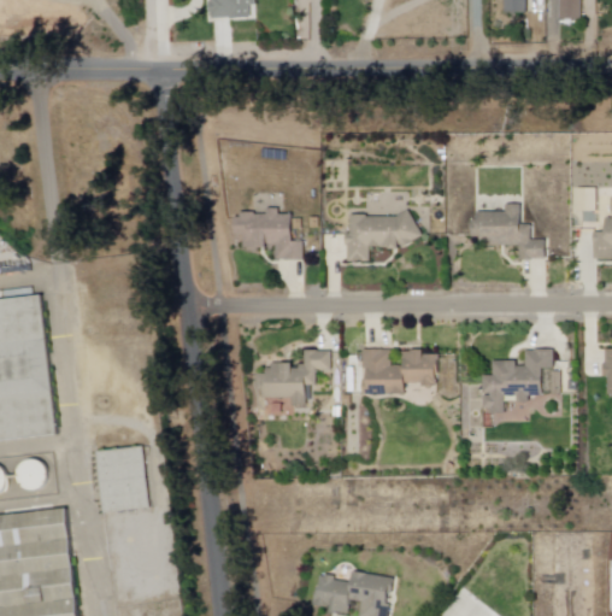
[(209,0),(210,18),(251,17),(249,6),(254,6),(254,0),(209,0)]
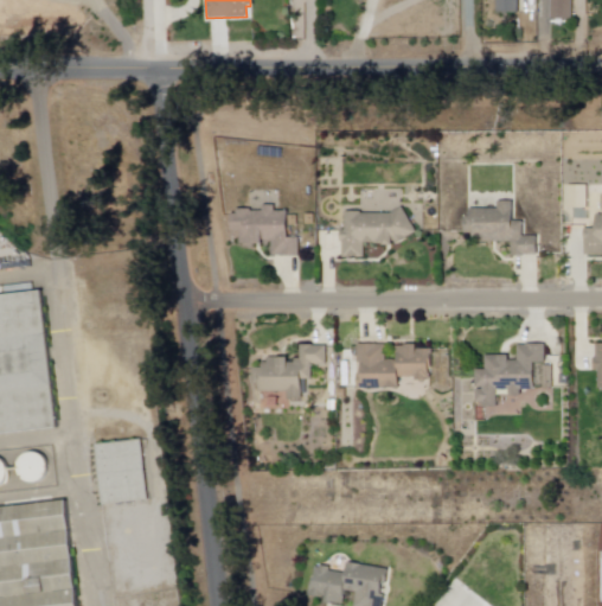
[(493,0),(493,13),(516,13),(516,0),(493,0)]
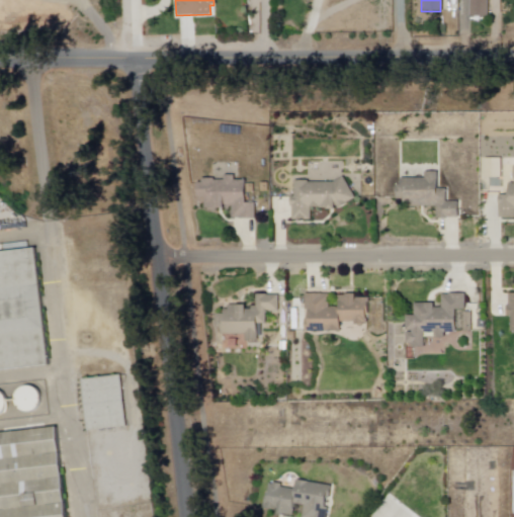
[(467,0),(467,16),(485,16),(485,0),(467,0)]
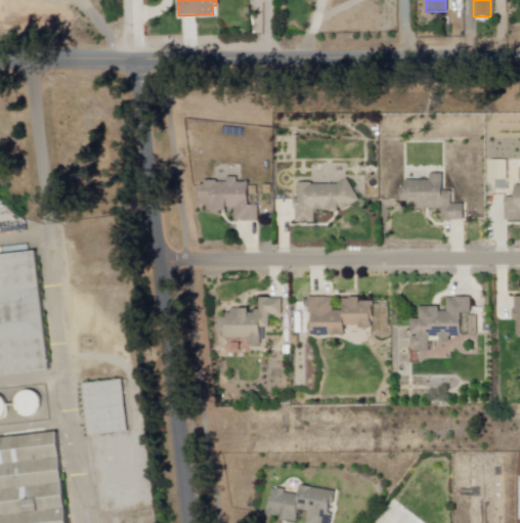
[(487,160),(487,178),(505,177),(505,159),(487,160)]
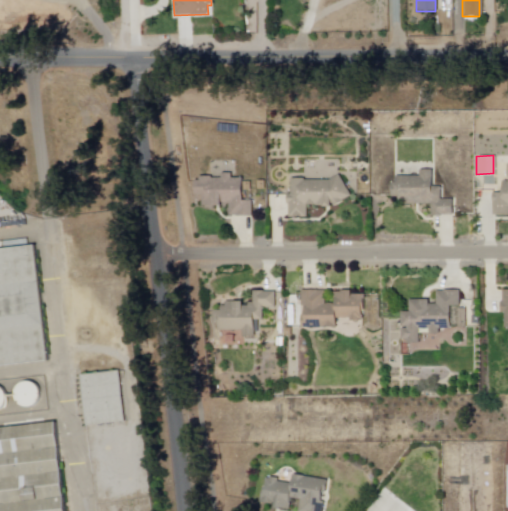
[(507,166),(504,166),(504,182),(497,182),(497,193),(489,193),(489,215),(506,216),(506,205),(507,205),(507,166)]
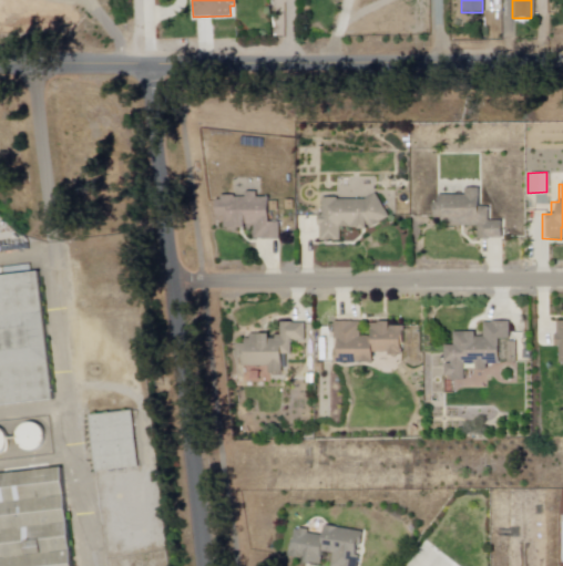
[(432,196),(432,204),(428,203),(428,218),(436,218),(436,223),(442,224),(442,226),(472,226),(472,240),(485,240),(485,238),(497,238),(497,222),(483,222),(483,207),(476,207),(476,189),(460,189),(460,196),(432,196)]
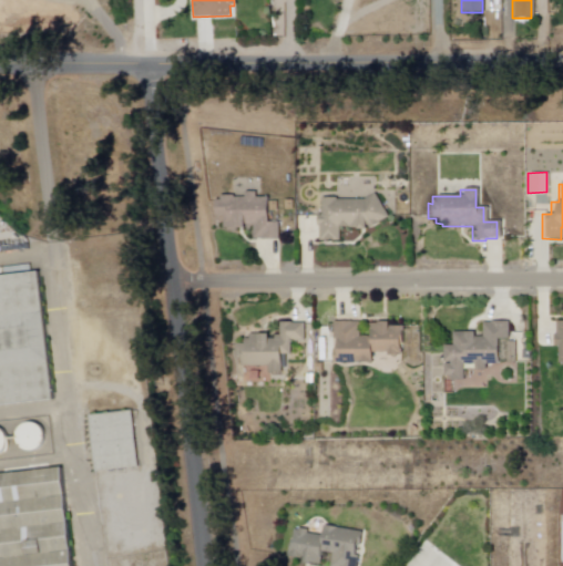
[(246,193),(257,193),(257,197),(270,197),(272,212),(270,224),(280,224),(280,240),(254,240),(254,227),(248,227),(248,230),(222,230),(222,197),(246,197),(246,193)]
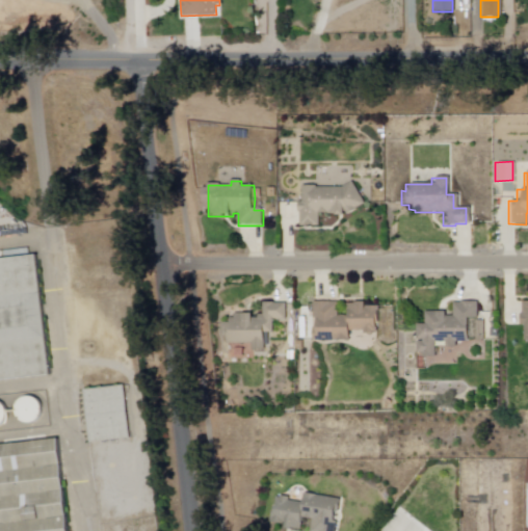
[(353,182),(366,205),(347,216),(337,216),(337,214),(319,214),(319,227),(300,227),(300,212),(298,212),(298,202),(302,202),(302,186),(317,186),(318,188),(343,188),(353,182)]
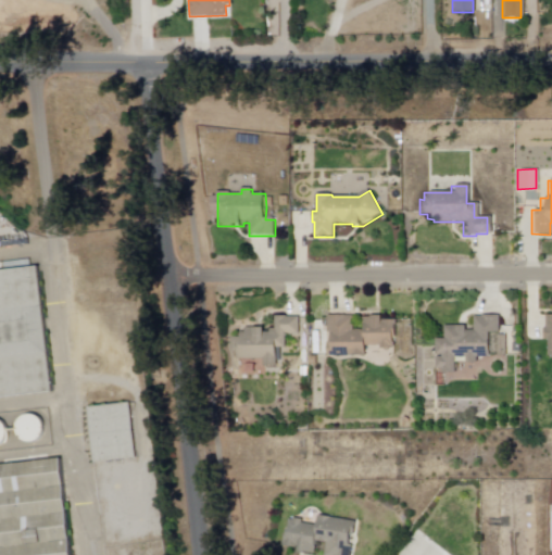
[(276,196),(276,204),(286,203),(285,194),(276,196)]
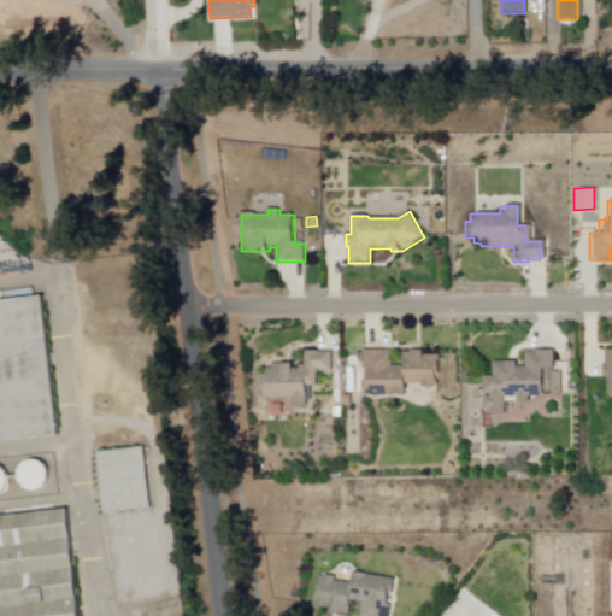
[(0,299),(37,295),(54,433),(0,439),(0,299)]
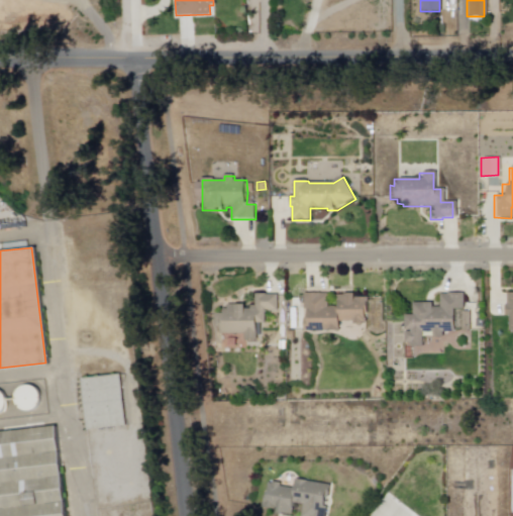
[(304,293),(304,309),(308,309),(308,316),(305,316),(305,329),(341,329),(341,320),(353,320),(353,323),(363,323),(363,321),(367,321),(367,307),(369,307),(369,296),(356,296),(356,292),(345,292),(345,294),(337,294),(337,305),(328,305),(328,293),(304,293)]
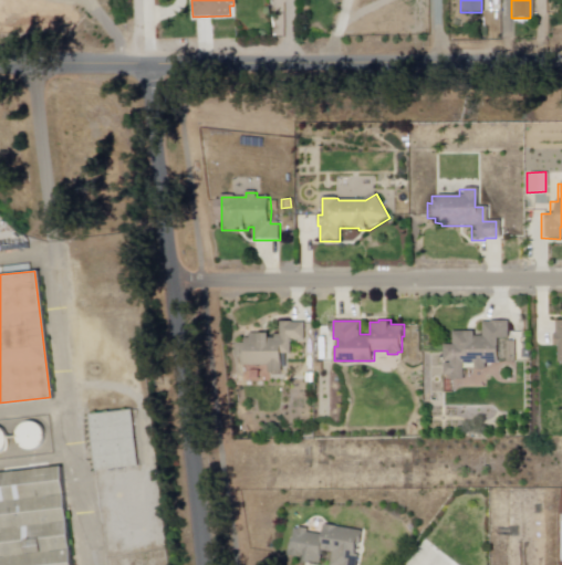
[(453,331),(454,344),(444,344),(445,355),(438,355),(438,359),(444,359),(444,375),(450,375),(450,378),(464,378),(464,363),(475,363),(475,368),(487,368),(487,363),(500,363),(501,347),(500,337),(509,337),(509,320),(482,321),(482,335),(476,335),(476,331),(453,331)]
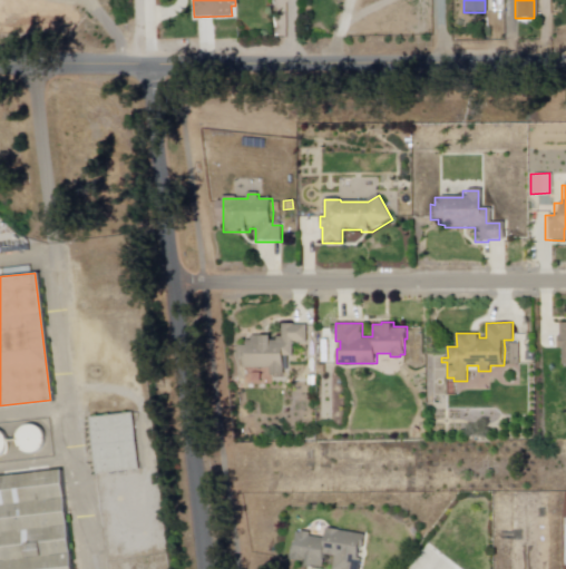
[(565,322),(553,322),(553,365),(565,365),(565,322)]
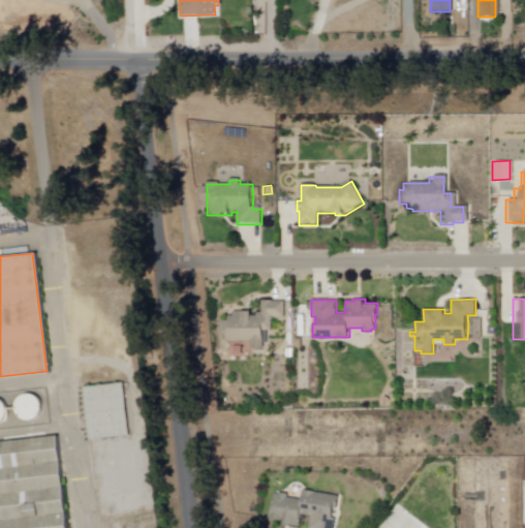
[(227,315),(227,341),(250,341),(250,347),(264,347),(264,330),(272,330),(272,316),(284,316),(284,300),(261,300),(261,312),(257,312),(257,315),(252,315),(252,310),(234,310),(234,315),(227,315)]
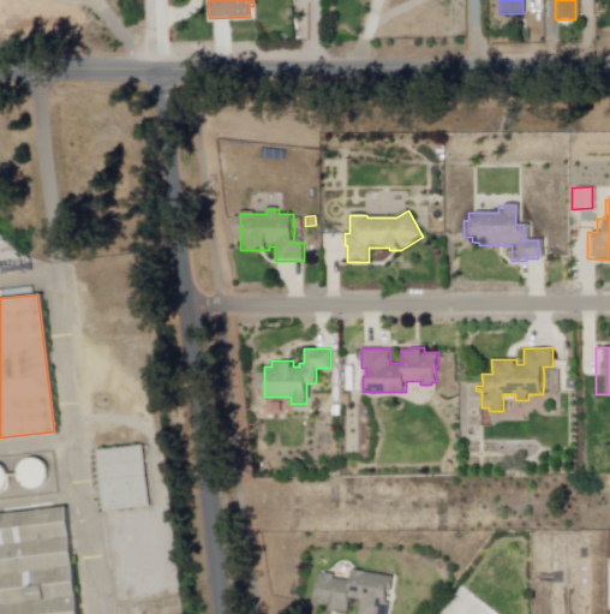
[(268,399),(267,409),(276,409),(276,399),(268,399)]
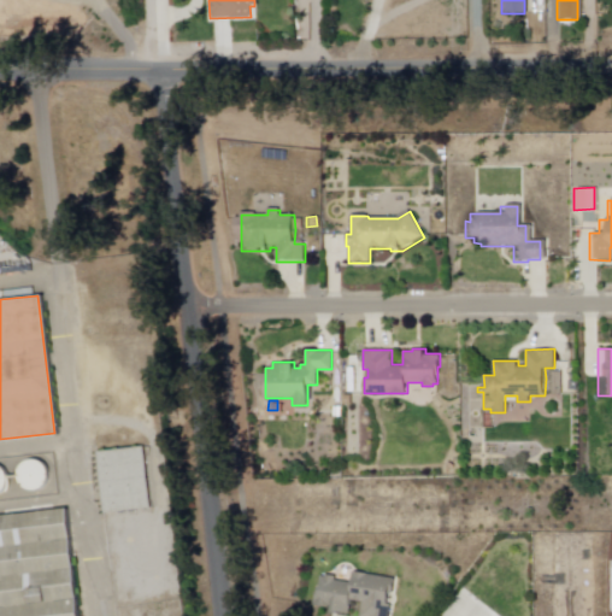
[(90,451),(140,445),(147,506),(96,511),(90,451)]
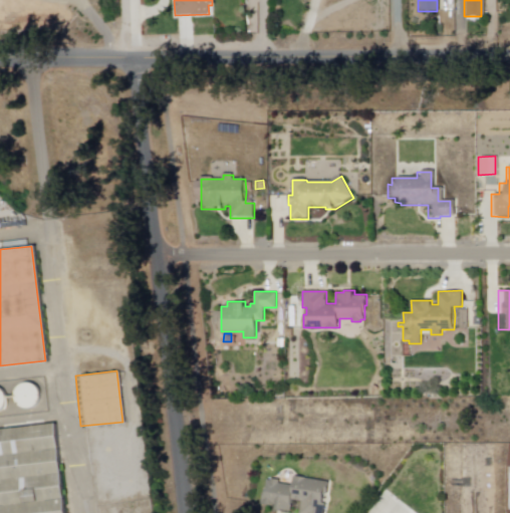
[(28,407),(26,383),(6,386),(9,409),(28,407)]
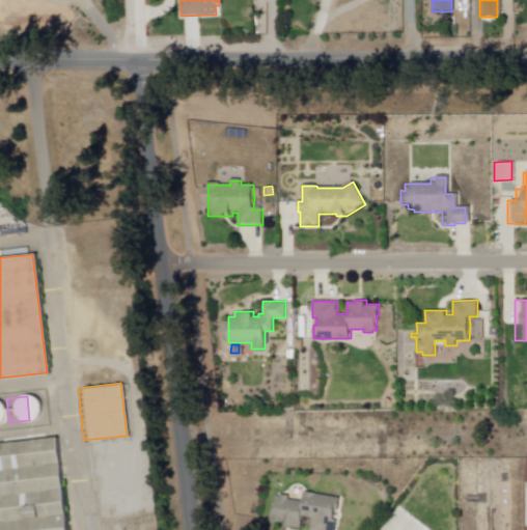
[(0,443),(54,437),(65,529),(0,529),(0,443)]
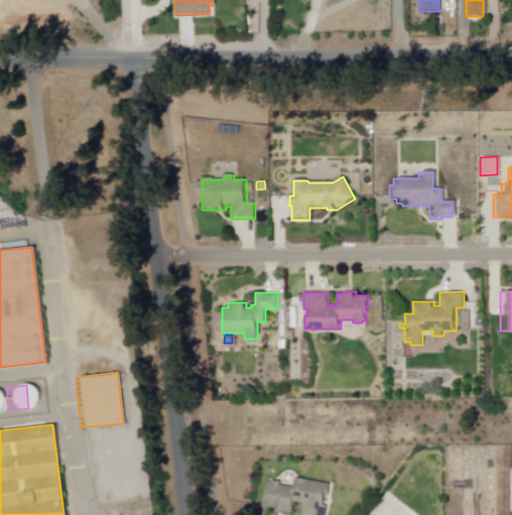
[(268,481),(269,490),(263,490),(261,505),(277,506),(277,510),(301,514),(325,514),(329,504),(325,504),(331,492),(334,492),(334,482),(308,479),(295,476),(294,487),(281,484),(282,480),(268,481)]
